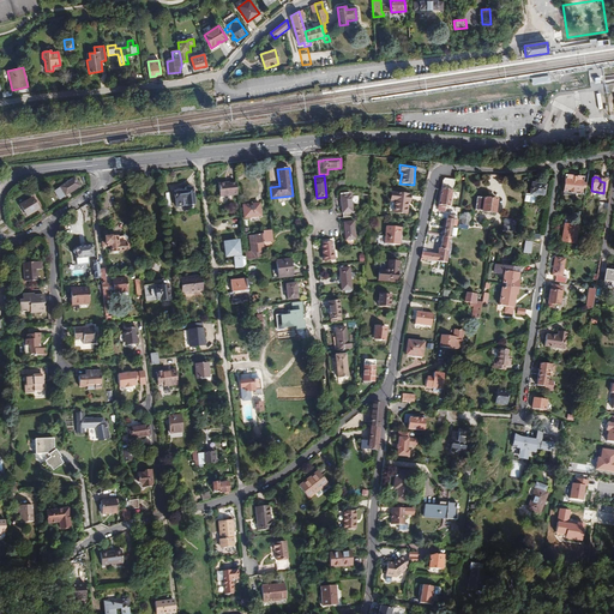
[(74,178),(60,187),(65,197),(80,186),(74,178)]
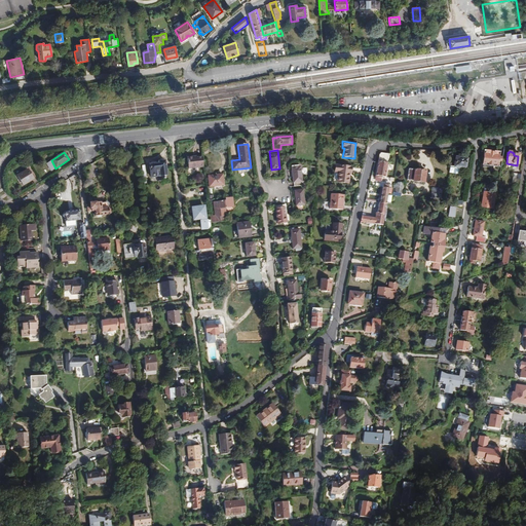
[(484,152),(482,165),(497,166),(498,153),(484,152)]
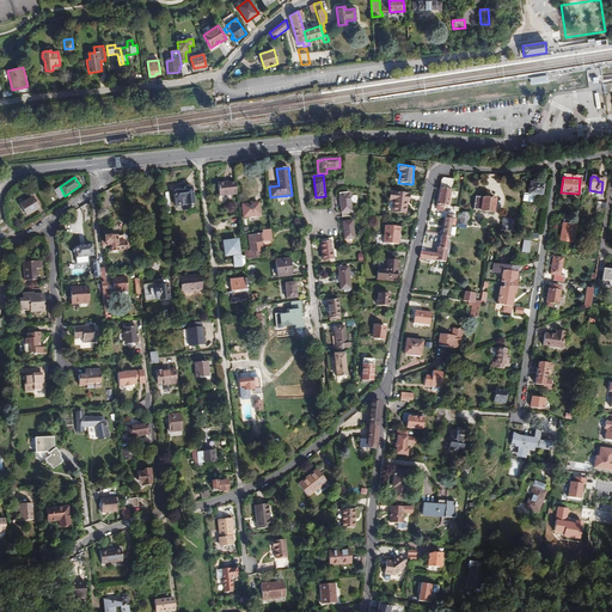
[(452,181),(452,179),(442,178),(441,181),(436,207),(446,208),(447,206),(448,206),(451,190),(452,181)]
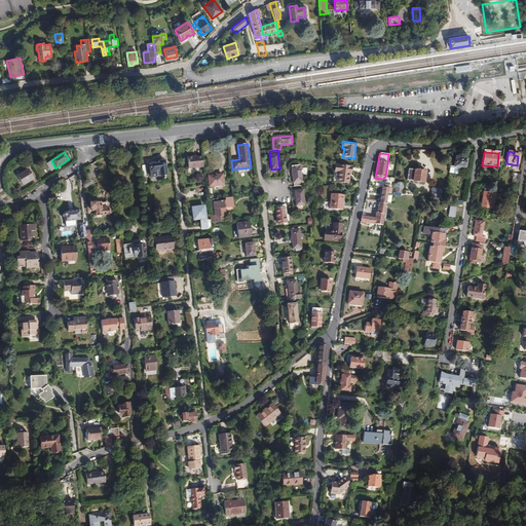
[(203,157),(188,158),(189,168),(203,167),(203,157)]
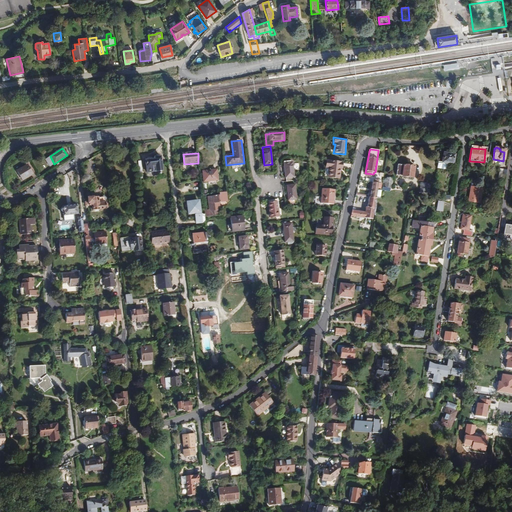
[(453,156),(443,154),(442,163),(452,165),(453,156)]
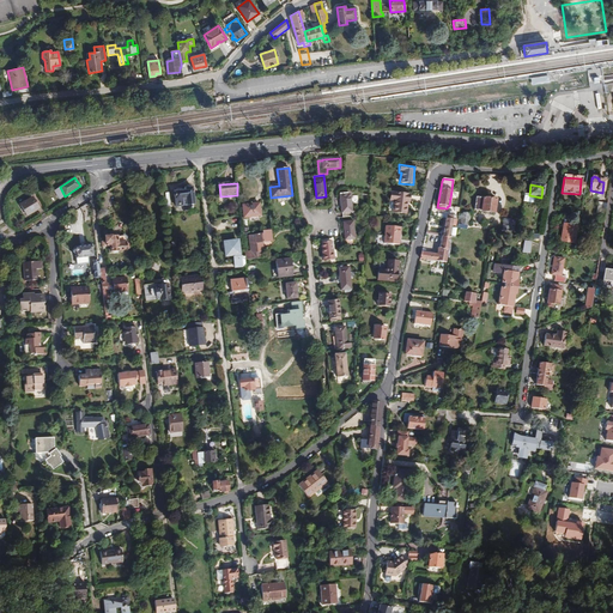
[(187,188),(184,188),(186,190),(182,190),(175,192),(176,206),(194,204),(193,189),(193,187),(190,188),(190,186),(187,187),(187,188)]
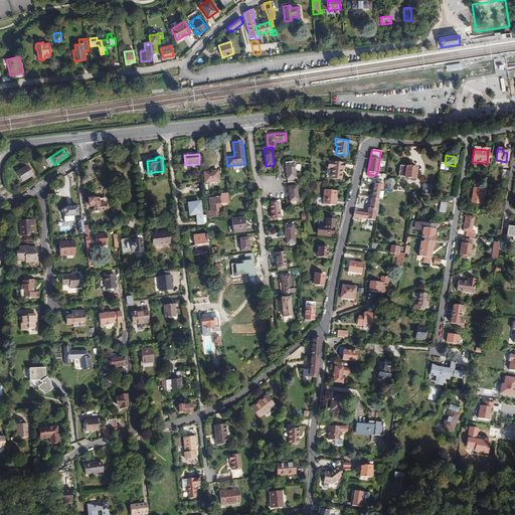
[(344,164),(328,162),(328,168),(331,169),(330,178),(341,179),(342,170),(343,170),(344,164)]
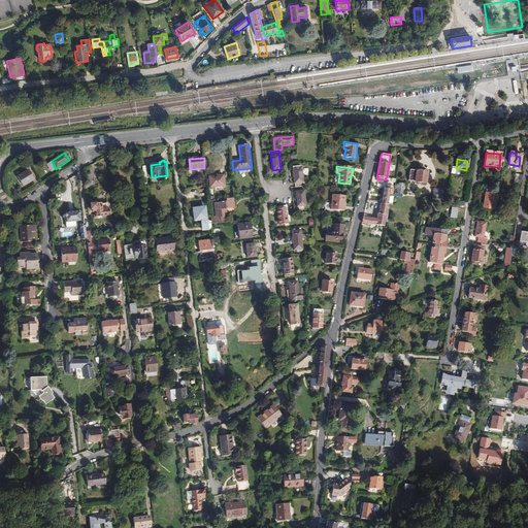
[(299,167),(293,168),(295,184),(295,188),(306,186),(305,182),(303,183),(301,168),(300,169),(299,167)]
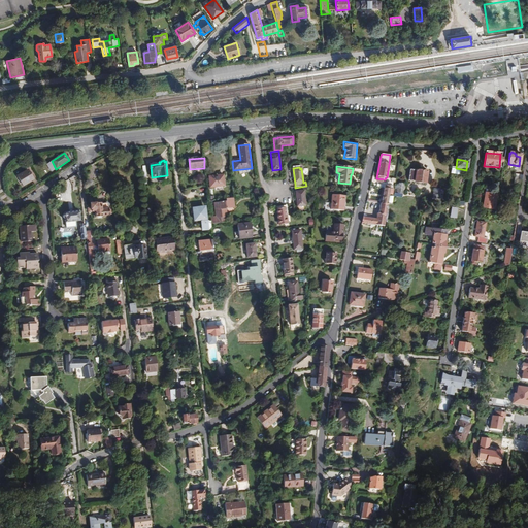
[(416,170),(409,169),(408,180),(415,182),(425,184),(427,172),(417,170),(416,170)]
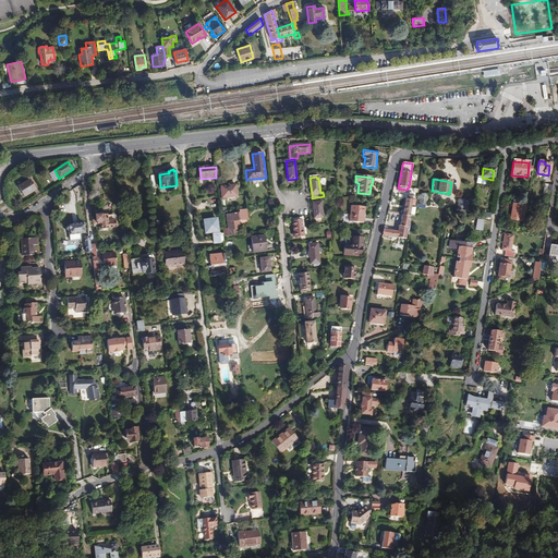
[(36,191),(29,180),(19,186),(25,197),(36,191)]
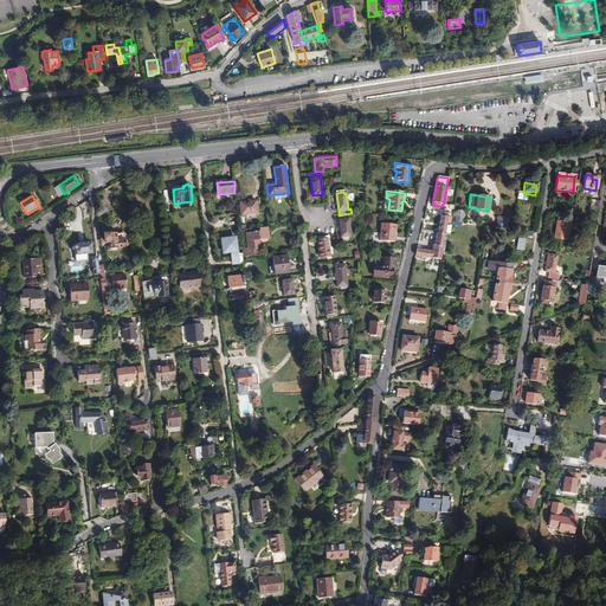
[(92,218),(90,199),(81,205),(82,211),(83,211),(84,219),(92,218)]
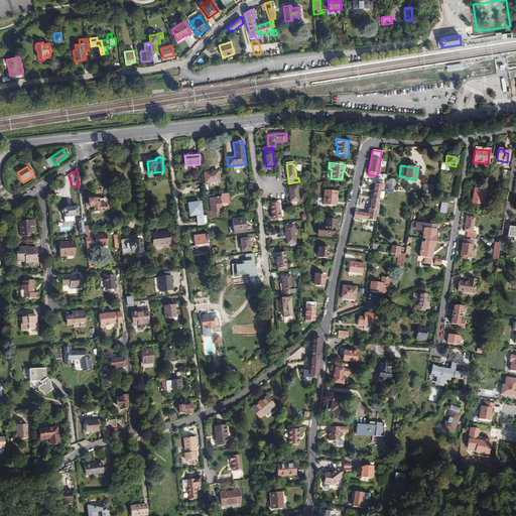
[(213,171),(205,172),(206,183),(220,181),(219,173),(213,173),(213,171)]
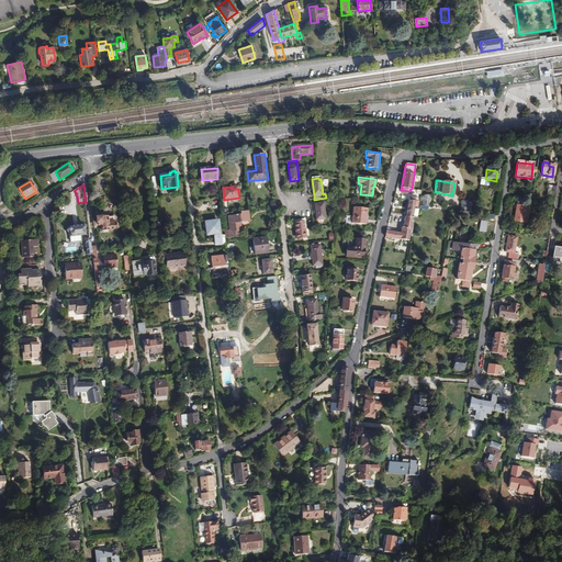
[(518,209),(516,209),(515,222),(524,223),(527,206),(519,205),(520,201),(513,200),(513,204),(517,205),(518,205),(518,209)]
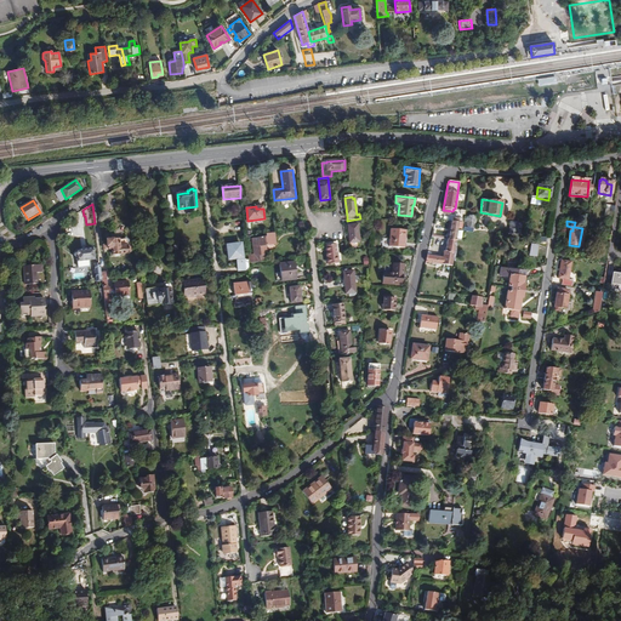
[(457,233),(457,229),(459,228),(459,222),(451,222),(450,232),(449,239),(456,240),(457,233)]
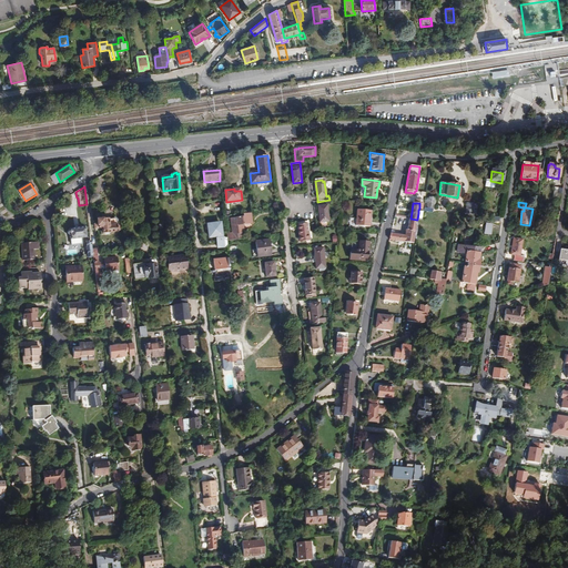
[(465,213),(474,215),(476,205),(476,204),(466,203),(465,213)]
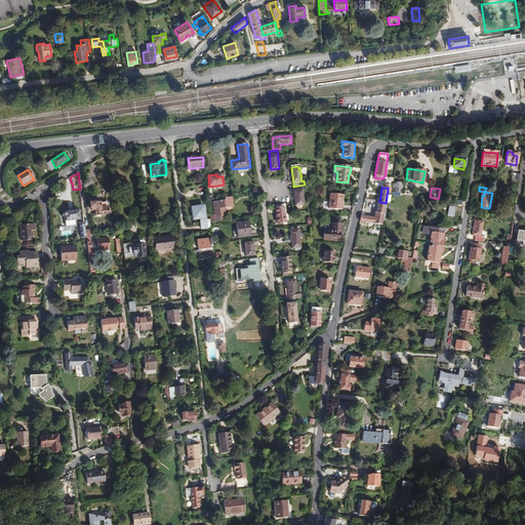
[(303,190),(293,191),(295,205),(304,205),(303,190)]
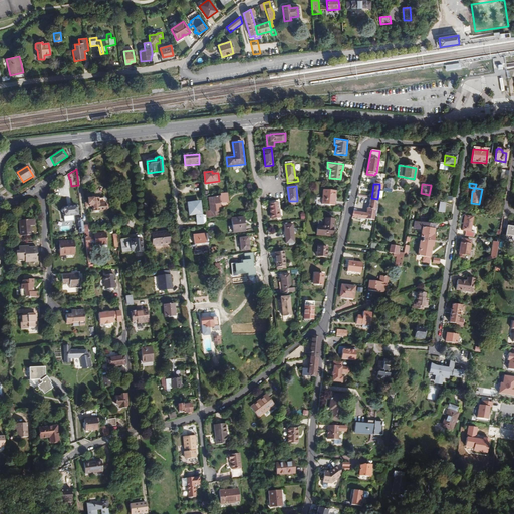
[(336,191),(323,190),(322,204),(334,206),(336,191)]
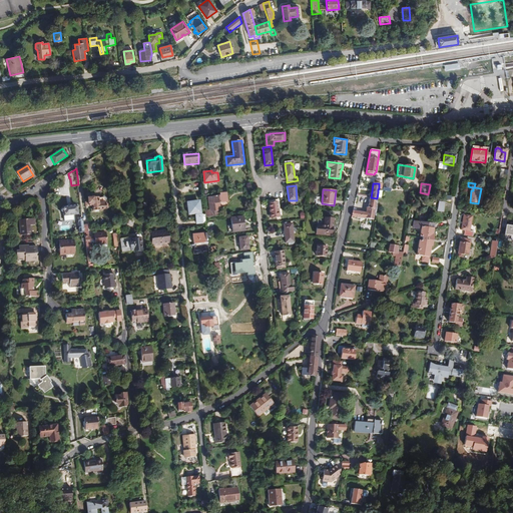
[(204,211),(205,217),(215,216),(214,211),(218,211),(217,206),(220,206),(219,203),(228,202),(226,192),(221,192),(222,195),(208,197),(210,210),(204,211)]
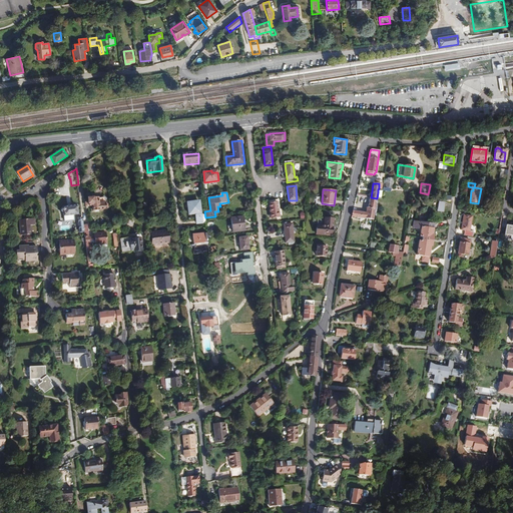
[(88,202),(89,206),(92,205),(92,211),(106,210),(105,199),(103,197),(97,198),(97,197),(91,197),(92,198),(88,199),(88,202)]
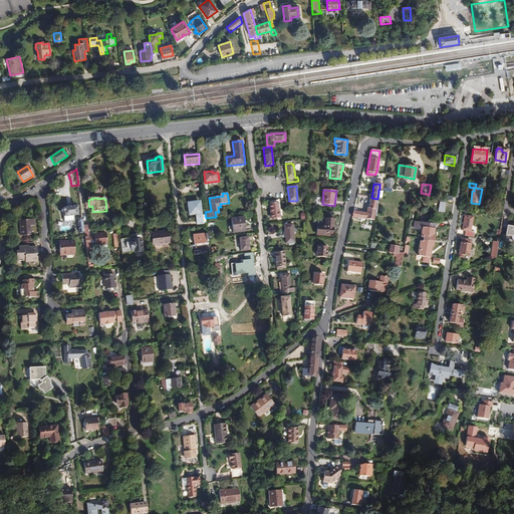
[(374,220),(377,199),(371,198),(370,198),(368,208),(367,208),(366,213),(356,212),(357,209),(354,209),(353,211),(352,217),(374,220)]
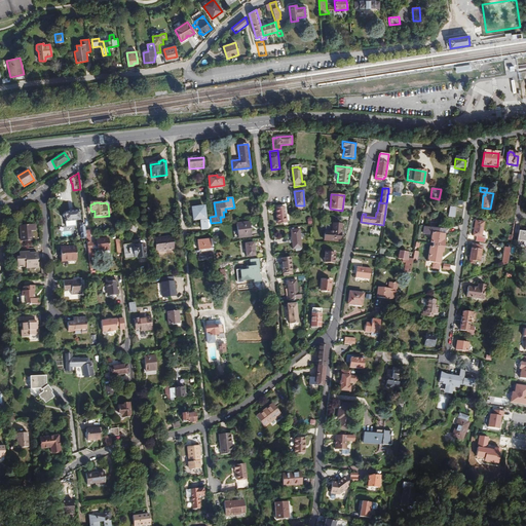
[(193,208),(194,221),(207,220),(205,207),(193,208)]
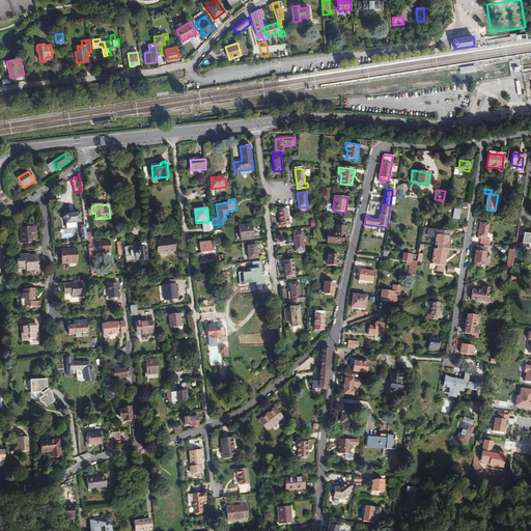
[(287,210),(278,211),(280,226),(288,225),(287,210)]
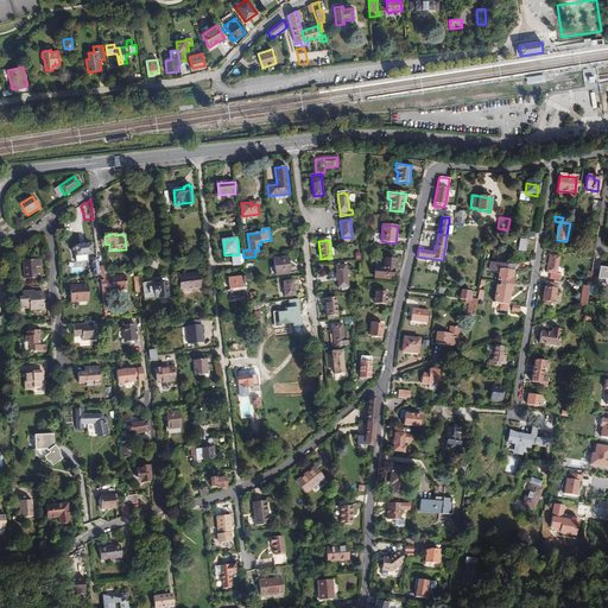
[(76,258),(80,258),(81,257),(81,255),(92,254),(90,244),(75,245),(75,246),(74,246),(73,247),(73,249),(74,251),(74,252),(75,252),(75,255),(75,258),(76,258)]
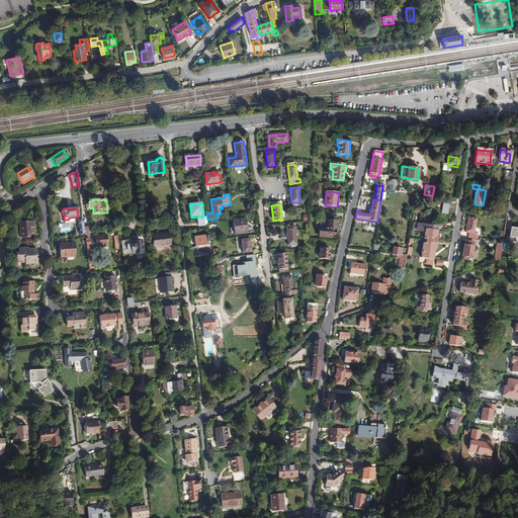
[(469,233),(475,234),(477,219),(467,217),(465,232),(469,233)]
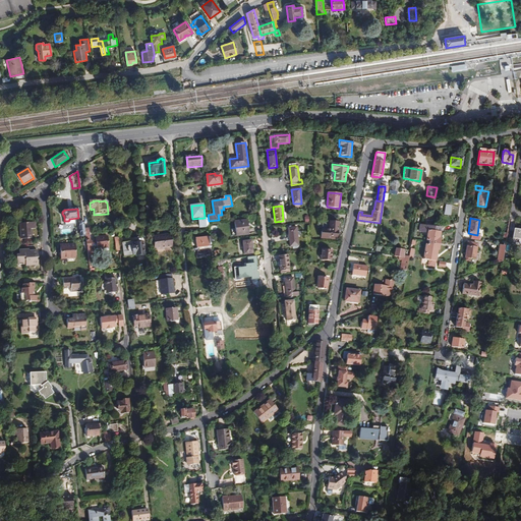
[(246,220),(234,222),(236,236),(248,234),(246,220)]
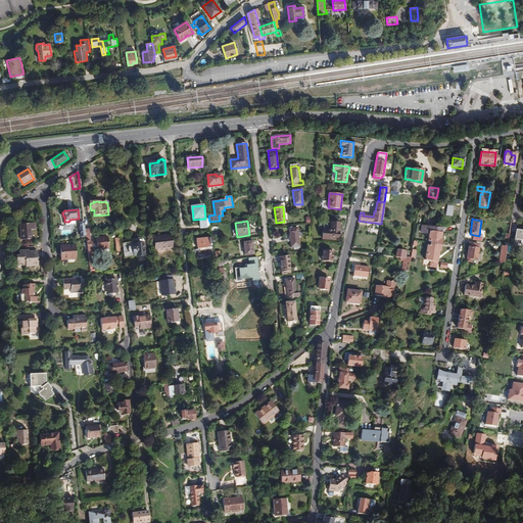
[(35,223),(19,225),(21,240),(33,239),(32,230),(36,230),(35,223)]
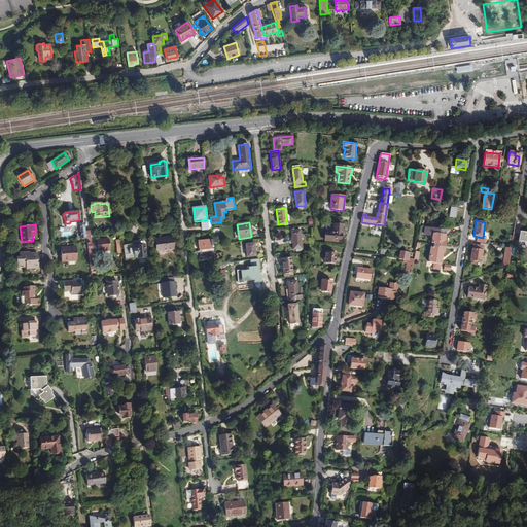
[(334,224),(334,230),(334,233),(326,233),(325,232),(324,241),(340,242),(341,234),(342,234),(342,225),(334,224)]
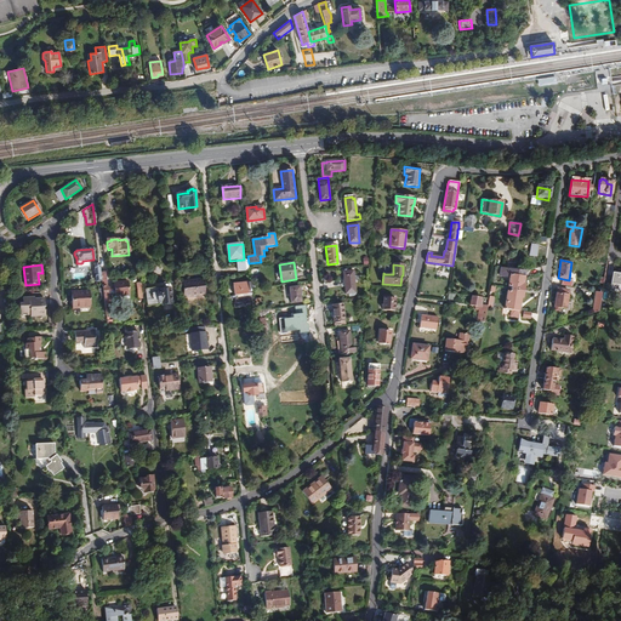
[(353,271),(343,272),(346,295),(355,294),(353,271)]
